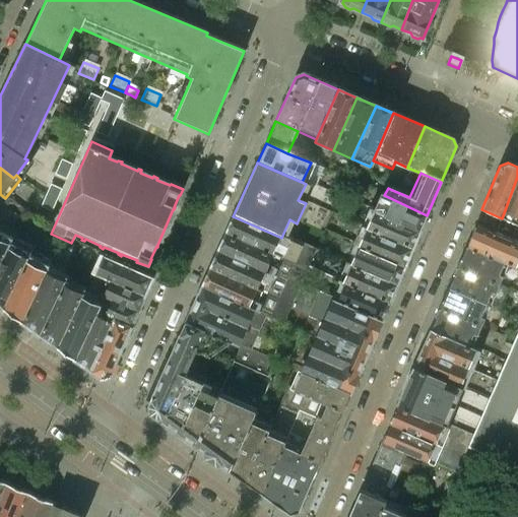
[(517,225),(517,177),(502,218),(517,225)]
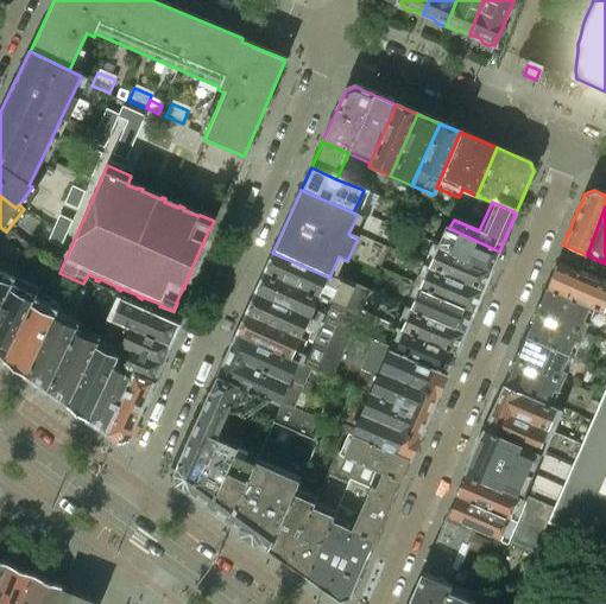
[(499,252),(449,228),(444,226),(435,246),(491,271),(499,252)]
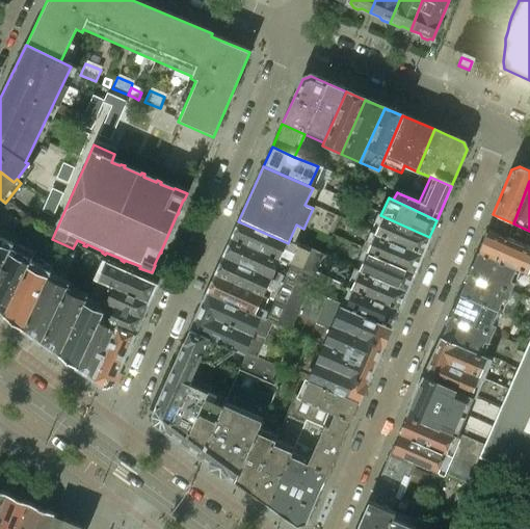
[(0,267),(11,244),(14,239),(25,217),(5,203),(0,213),(0,267)]
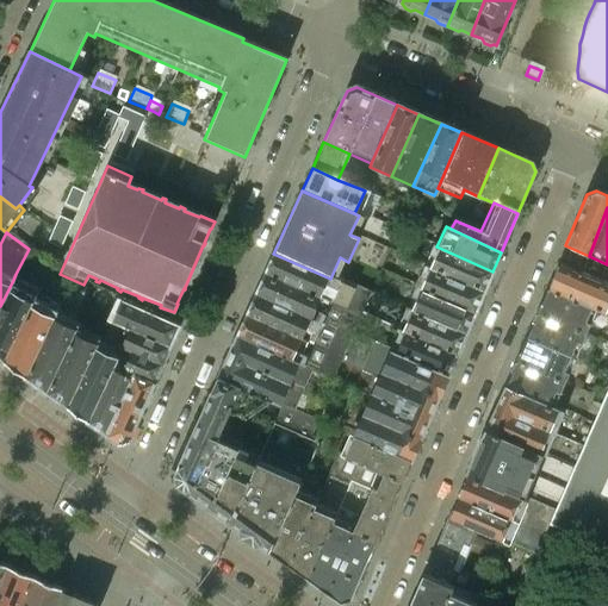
[(492,272),(436,247),(432,245),(422,267),(483,293),(492,272)]
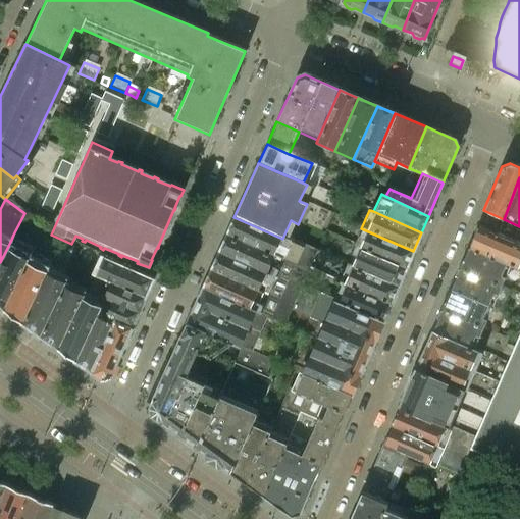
[(519,258),(519,246),(500,237),(497,236),(501,225),(480,216),(467,248),(509,266),(516,268),(519,258)]
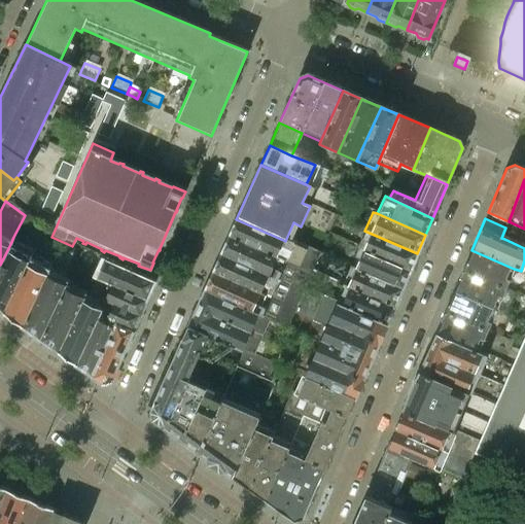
[(285,241),(236,219),(229,238),(285,264),(311,275),(319,256),(293,245),(285,241)]
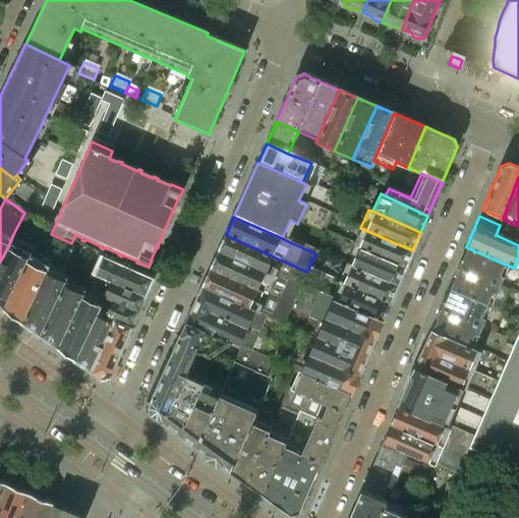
[(412,250),(360,228),(353,245),(405,268),(412,250)]
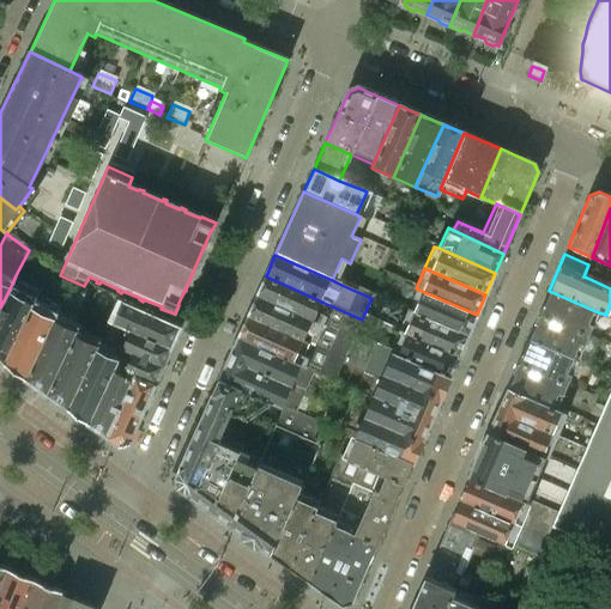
[(332,306),(266,276),(256,297),(324,327),(352,340),(354,338),(362,320),(332,306)]
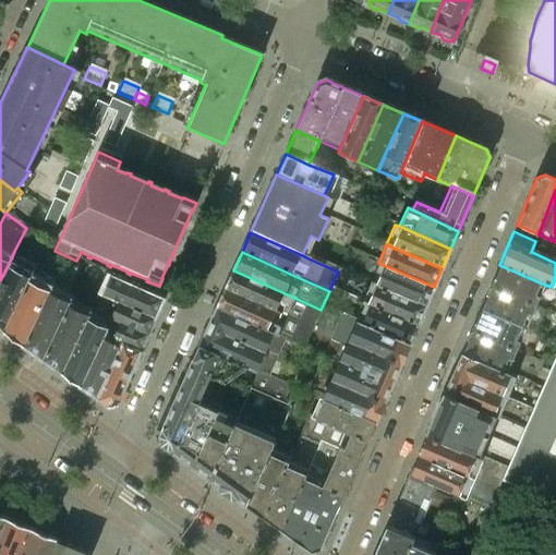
[(0,328),(2,329),(27,279),(33,266),(26,263),(26,264),(12,256),(0,280),(0,328)]
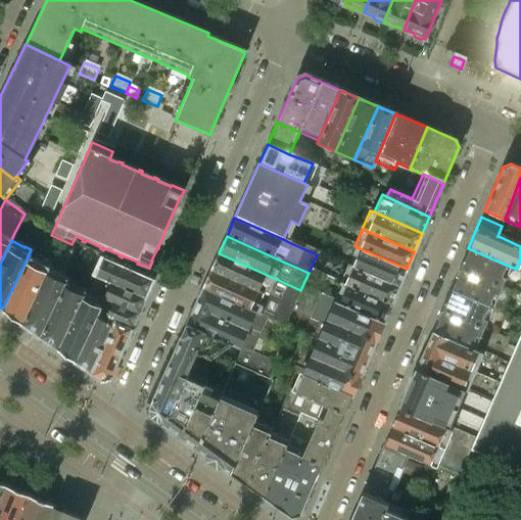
[(407,269),(354,246),(346,265),(398,287),(407,269)]
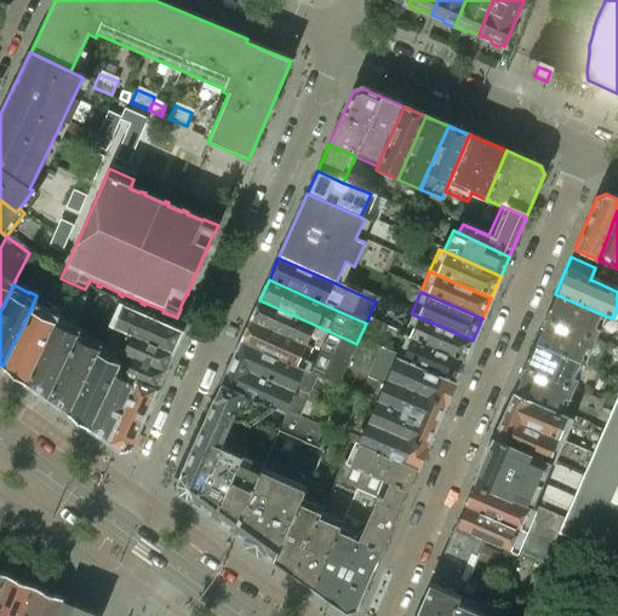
[(594,341),(605,316),(555,294),(544,318),(594,341)]
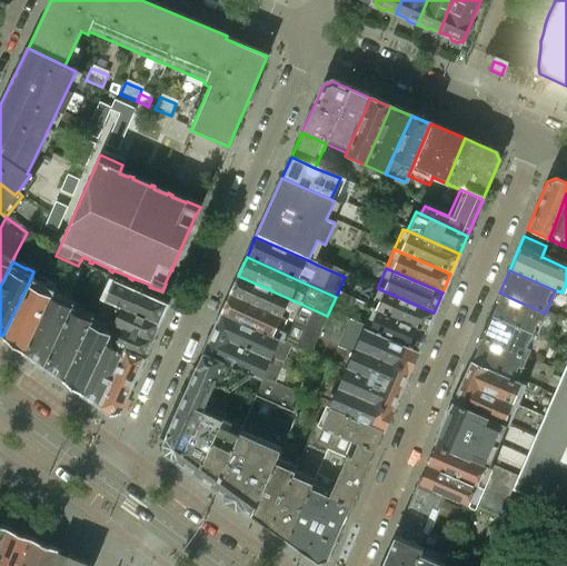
[(300,304),(238,276),(229,296),(291,324),(318,336),(327,316),(300,304)]
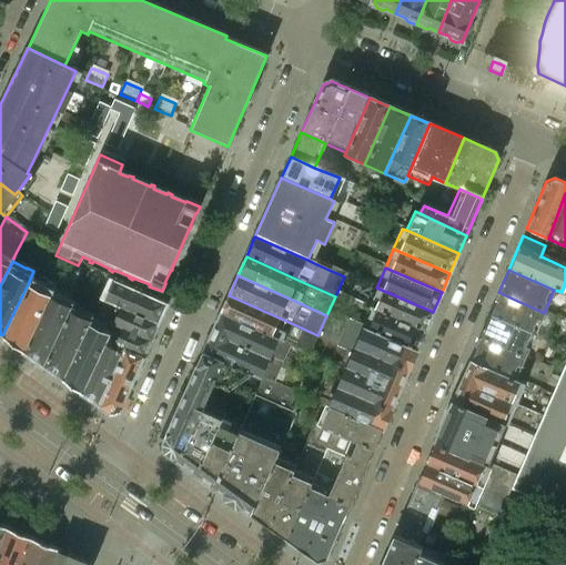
[(167,302),(158,299),(112,279),(102,301),(120,308),(158,323),(167,302)]
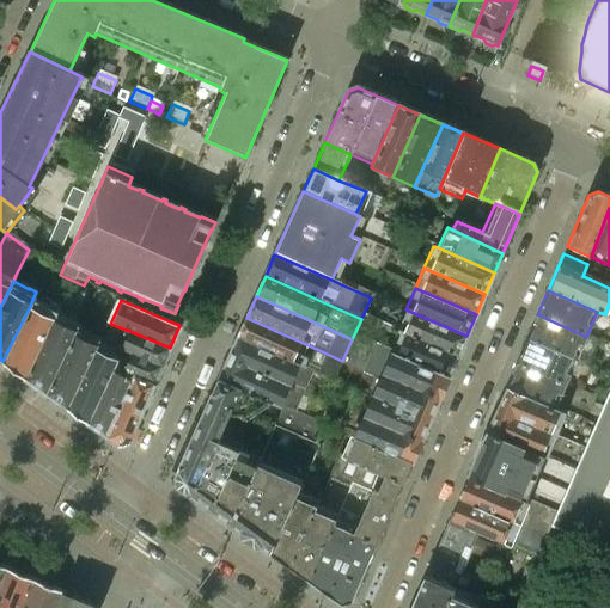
[(25,378),(53,319),(59,306),(48,301),(42,312),(30,306),(2,361),(25,378)]
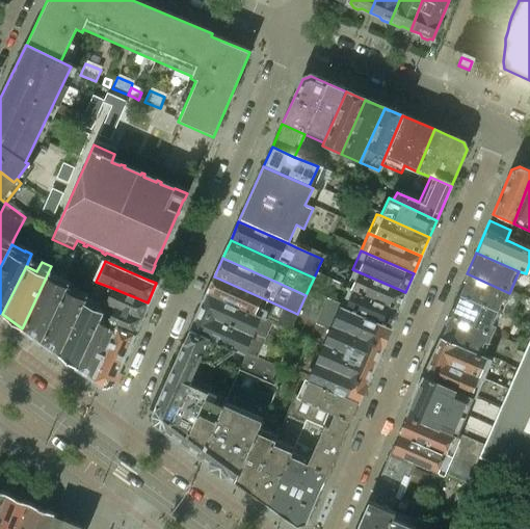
[(405,292),(352,269),(344,288),(351,291),(397,312),(405,292)]
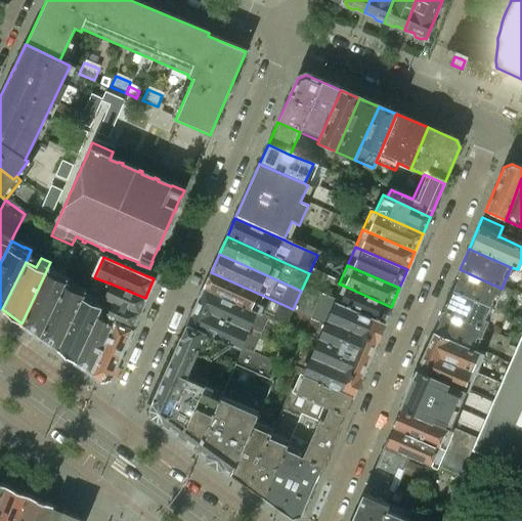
[(492,308),(502,289),(460,269),(451,290),(492,308)]
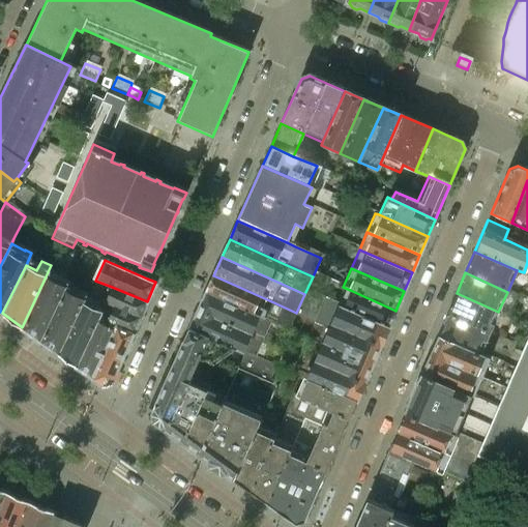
[(271,301),(213,275),(206,293),(264,319),(270,322),(289,330),(295,317),(296,313),(271,301)]
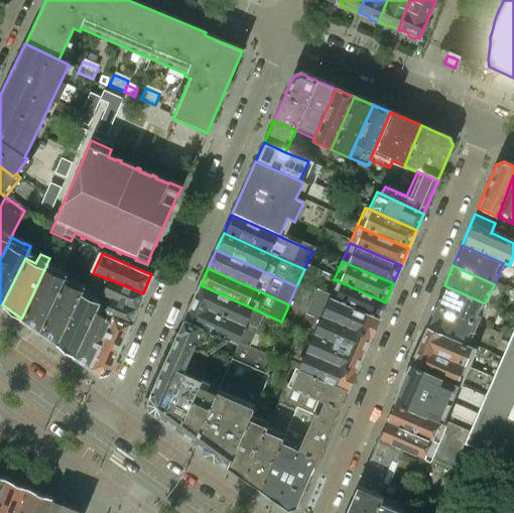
[(39,332),(63,281),(65,279),(44,269),(21,318),(39,332)]
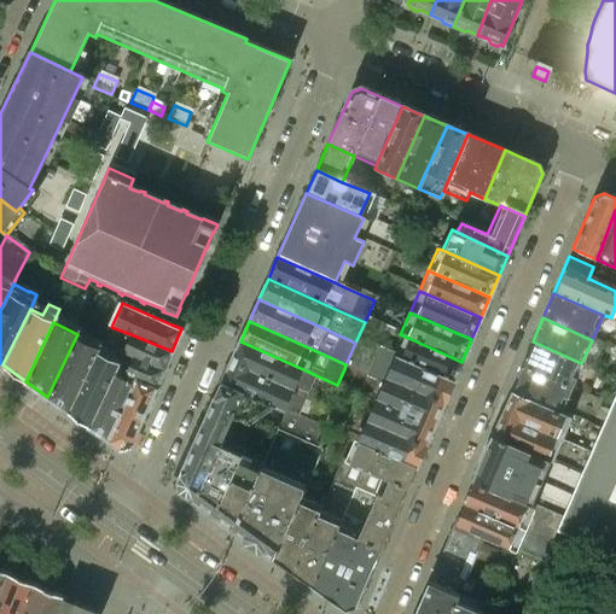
[(156,386),(172,351),(131,334),(126,344),(128,352),(134,356),(128,368),(138,372),(135,376),(156,386)]
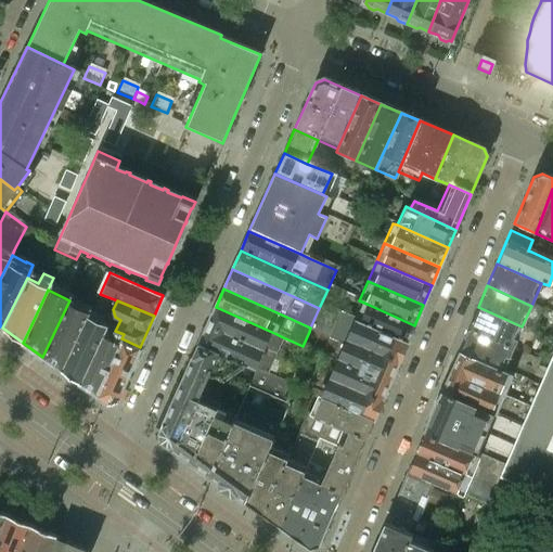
[(62,371),(88,318),(90,313),(68,303),(42,357),(62,371)]
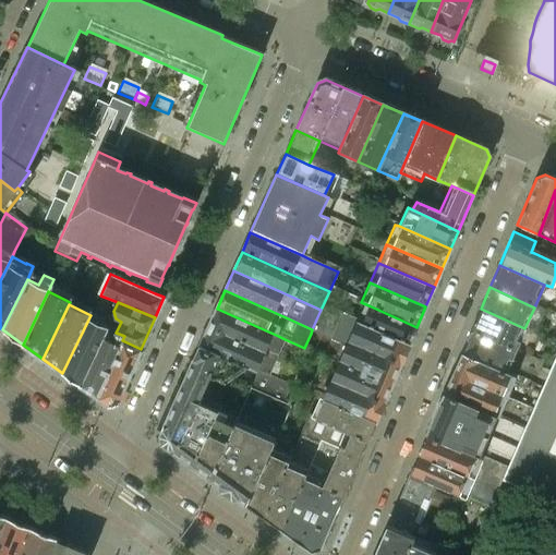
[(417,327),(369,305),(360,324),(408,346),(417,327)]
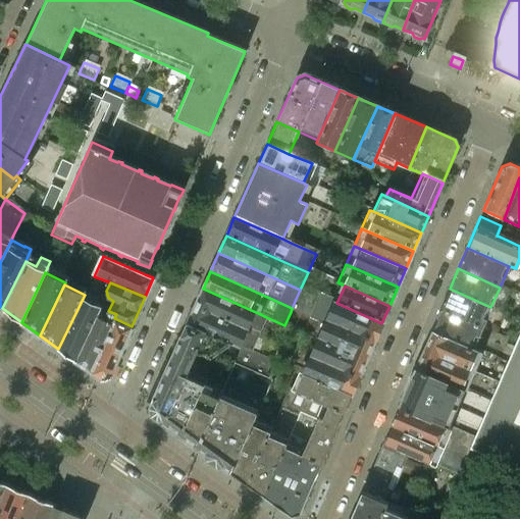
[(291,312),(318,324),(314,332),(319,334),(295,392),(323,405),(343,413),(381,323),(336,303),(333,302),(301,288),(300,290),(292,308),(291,312)]
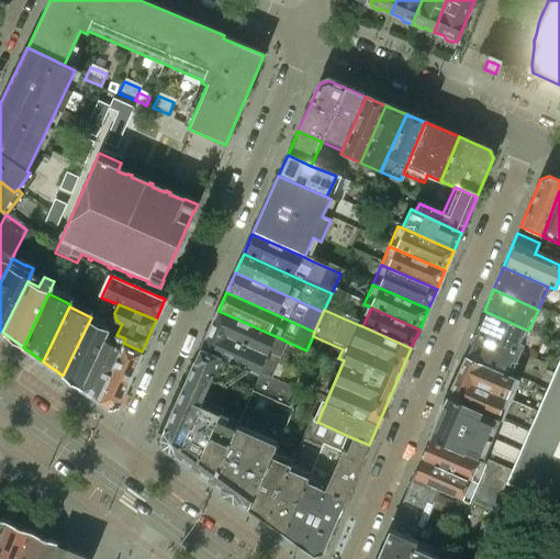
[(287,342),(280,338),(219,311),(201,349),(248,370),(260,376),(270,380),(287,342)]
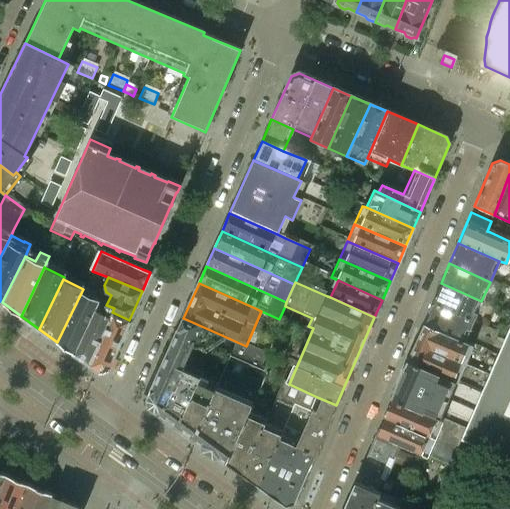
[(472,322),(481,301),(441,283),(432,304),(472,322)]
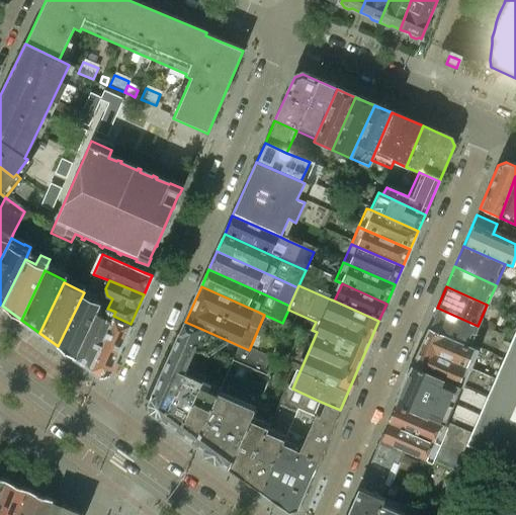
[(75,358),(96,312),(99,306),(82,296),(58,346),(75,358)]
